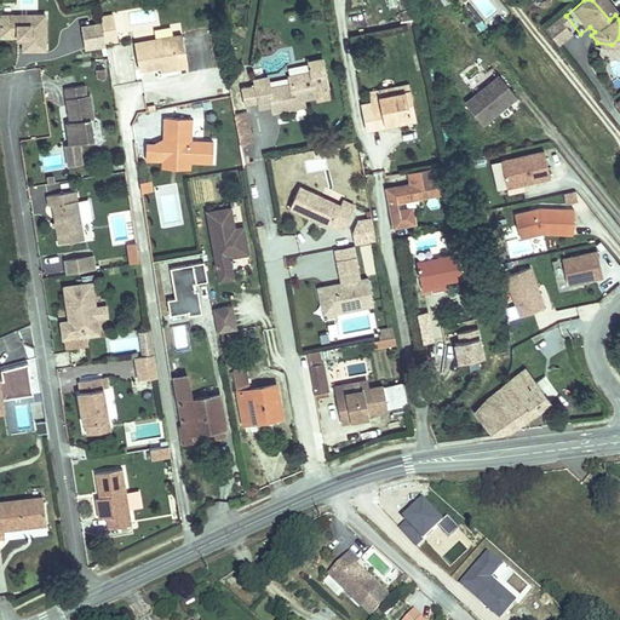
[(35,10),(0,11),(0,33),(10,33),(15,32),(15,38),(16,46),(36,45),(35,10)]
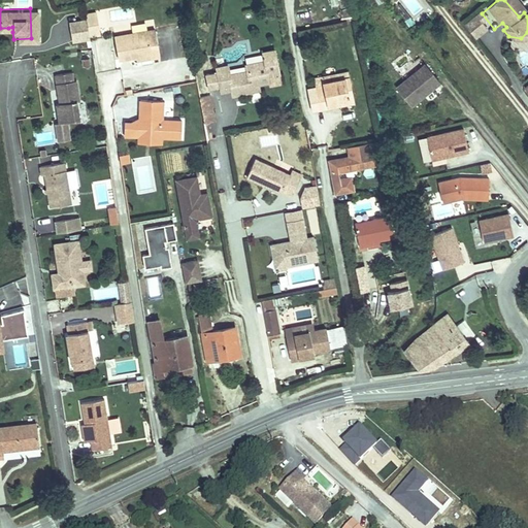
[(475,19),(469,24),(474,30),(481,25),(475,19)]
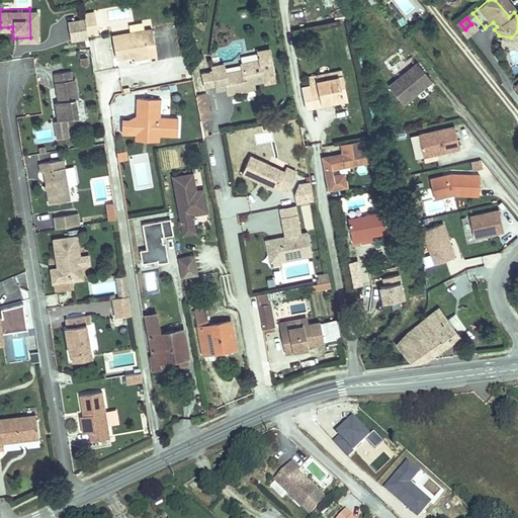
[(76,28),(74,19),(62,21),(63,30),(76,28)]
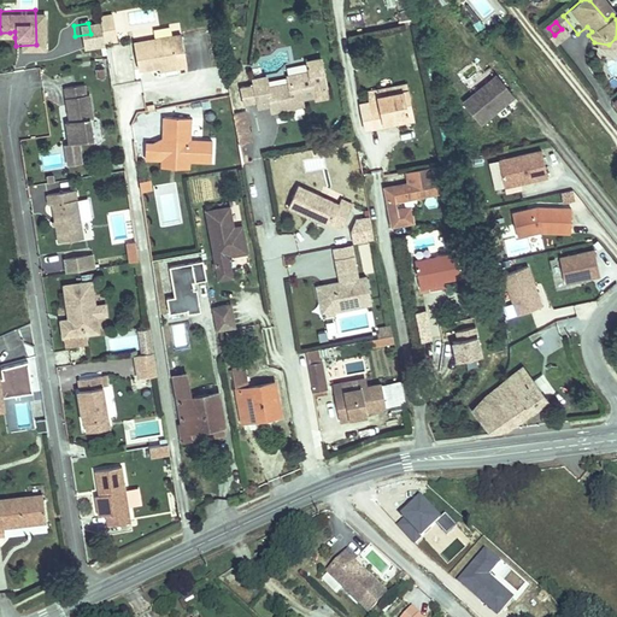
[(94,23),(88,23),(90,34),(75,36),(78,53),(99,50),(94,23)]
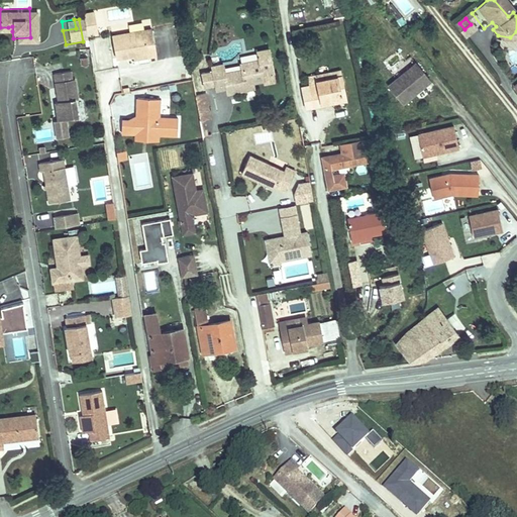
[(152,23),(111,30),(116,62),(161,57),(152,23)]
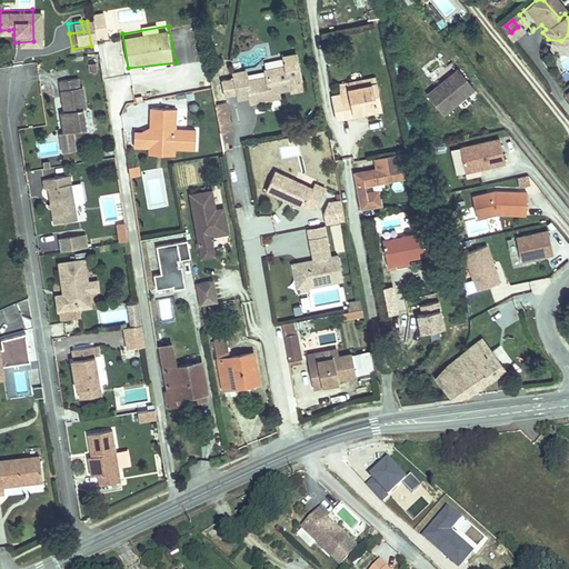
[(506,26),(496,35),(507,48),(517,39),(511,32),(506,26)]
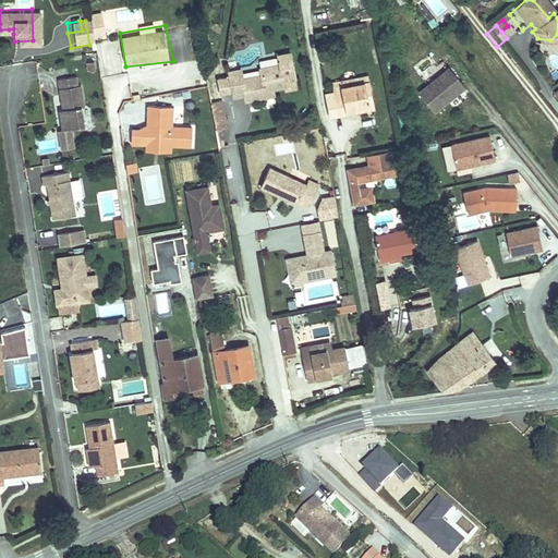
[(537,38),(532,32),(525,37),(531,46),(546,50),(554,44),(550,40),(537,38)]
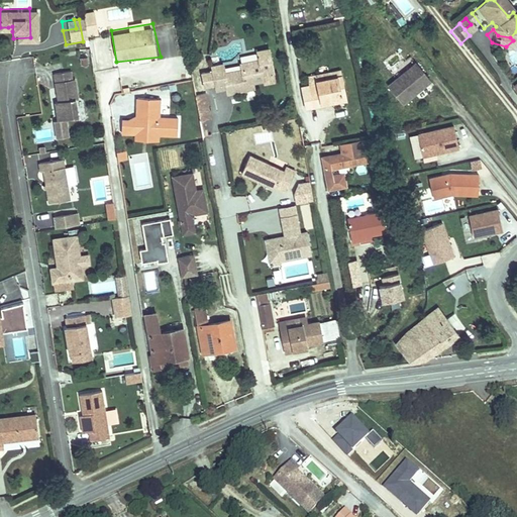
[(221,58),(204,61),(205,67),(208,79),(209,84),(224,81),(226,87),(244,84),(243,78),(250,76),(262,74),(261,68),(273,66),(269,43),(255,45),(257,54),(239,57),(240,64),(222,67),(221,58)]
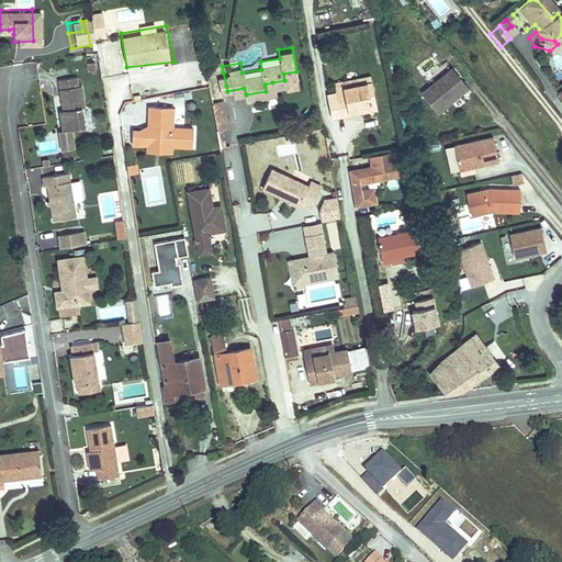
[(86,64),(88,72),(96,71),(93,62),(86,64)]
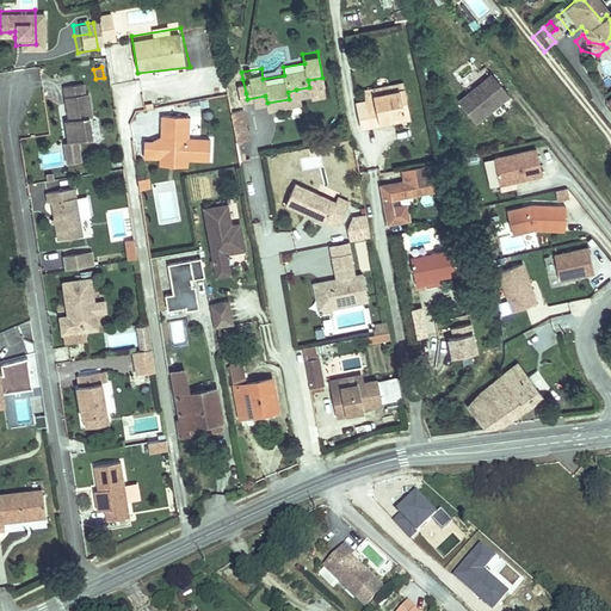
[(364,73),(365,79),(392,75),(390,69),(364,73)]
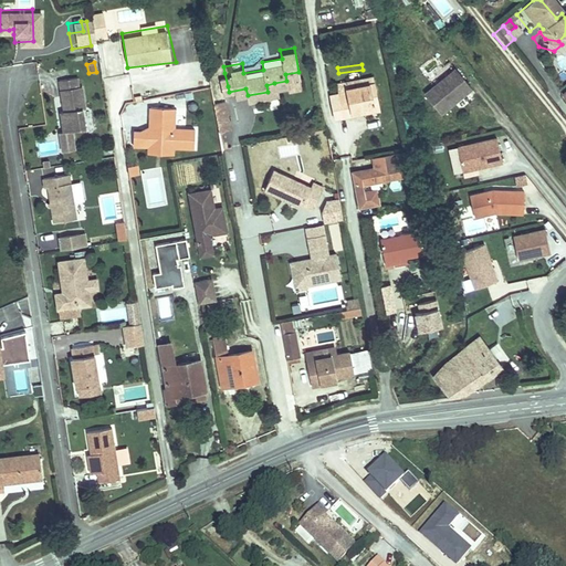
[(473,90),(454,67),(425,93),(442,115),(473,90)]
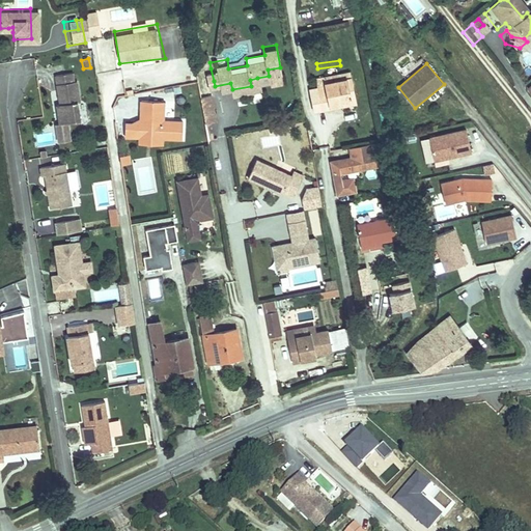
[(330,93),(344,91),(340,65),(317,68),(317,72),(311,73),(311,75),(302,76),(305,96),(320,94),(320,91),(329,90),(330,93)]
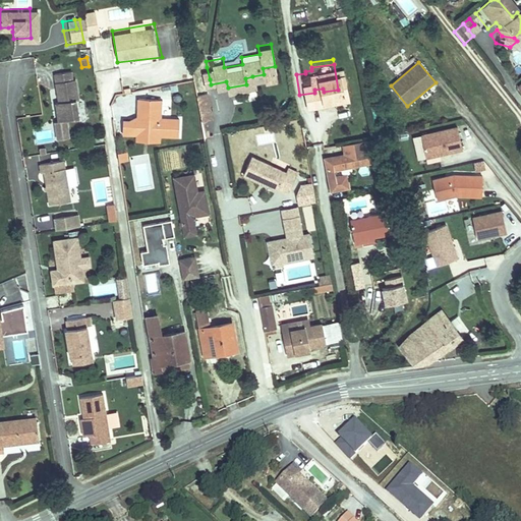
[(207,67),(195,69),(197,81),(210,79),(207,67)]
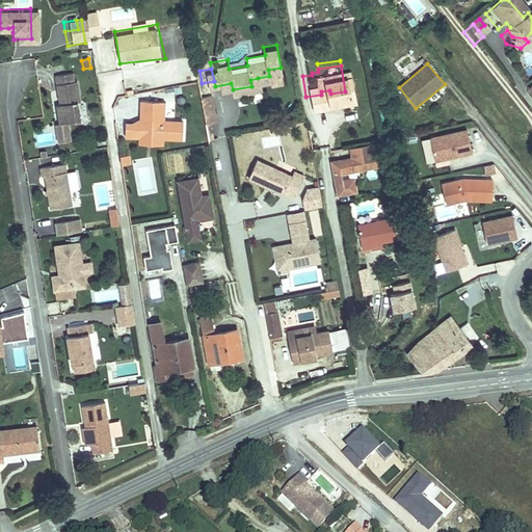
[(62,74),(46,77),(50,102),(52,101),(53,105),(50,106),(48,106),(50,125),(71,122),(68,104),(70,103),(67,83),(63,83),(62,74)]
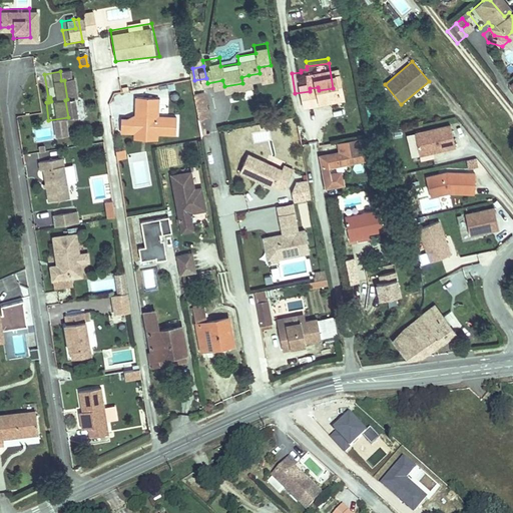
[(162,94),(137,91),(137,116),(123,114),(124,131),(137,133),(137,144),(161,142),(161,134),(177,134),(178,115),(161,114),(162,94)]
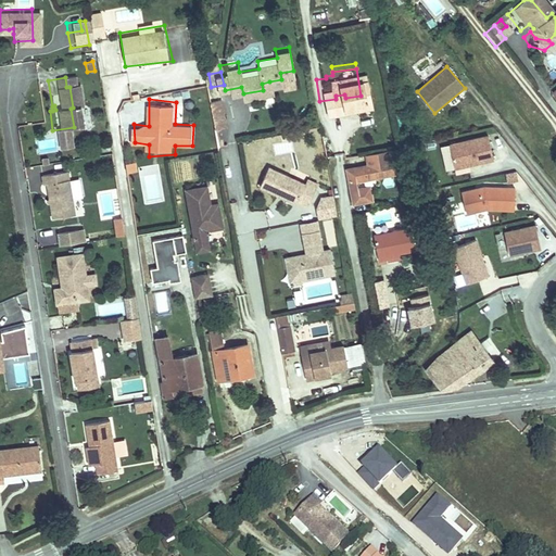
[(220,130),(228,128),(220,100),(209,103),(219,148),(225,146),(220,130)]
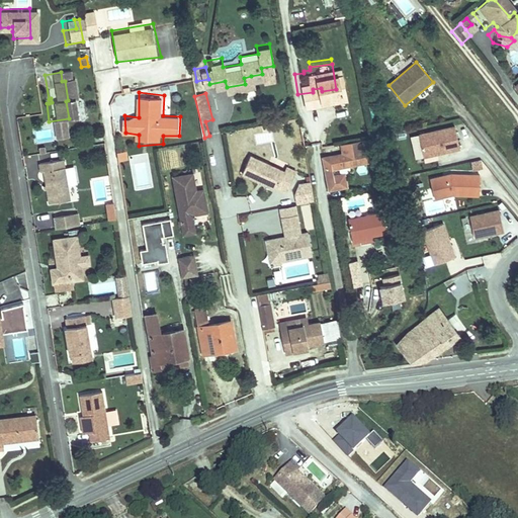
[(453,125),(417,135),(423,160),(459,151),(453,125)]
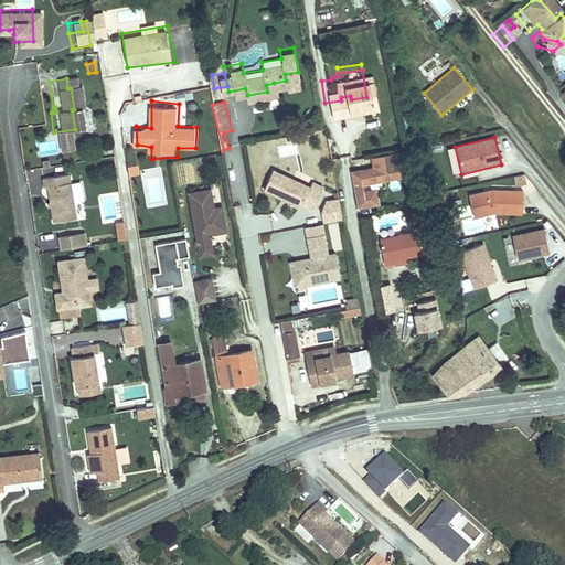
[(355,156),(358,170),(391,166),(388,151),(383,152),(381,140),(359,144),(361,155),(355,156)]
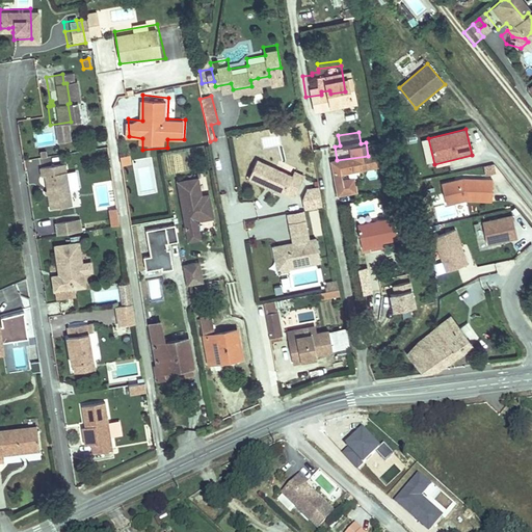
[(122,166),(131,164),(129,155),(118,157),(122,166)]
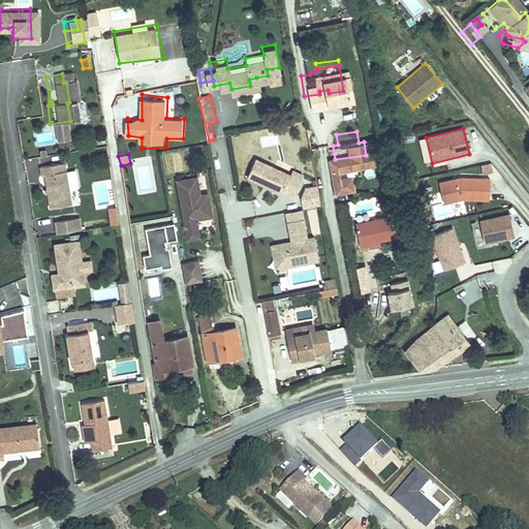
[(57,164),(56,155),(34,158),(35,167),(57,164)]
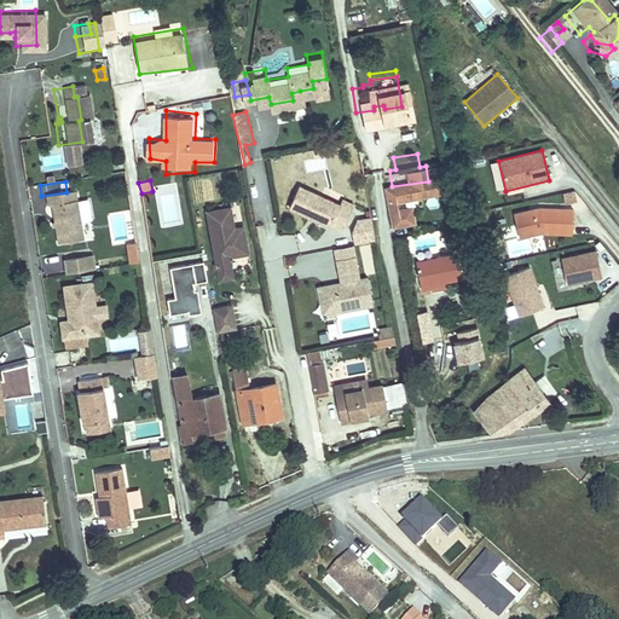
[(70,242),(63,194),(35,198),(36,208),(40,207),(42,223),(47,226),(44,230),(46,246),(70,242)]
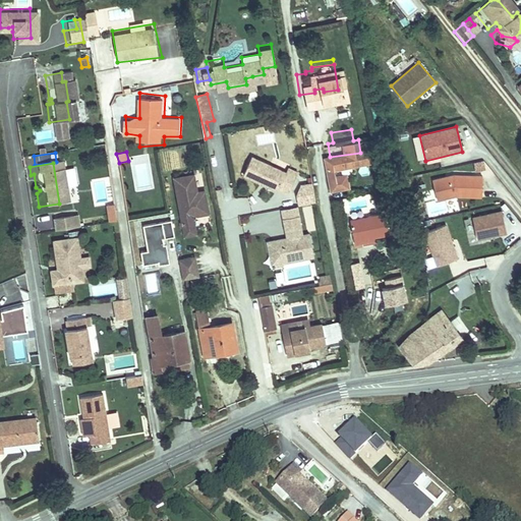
[(241,167),(234,187),(271,199),(272,196),(283,200),(288,183),(278,179),(241,167)]
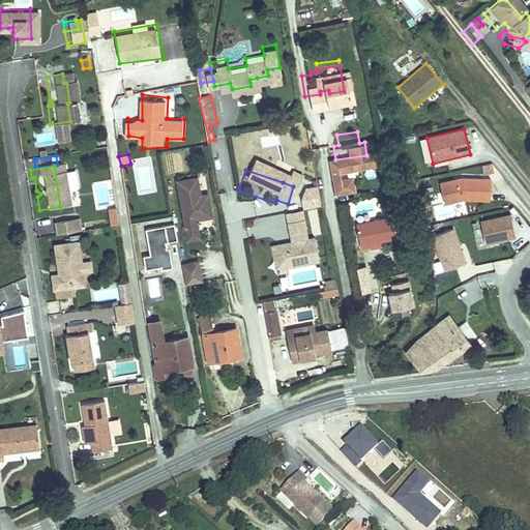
[(112,172),(116,224),(127,223),(124,171),(112,172)]
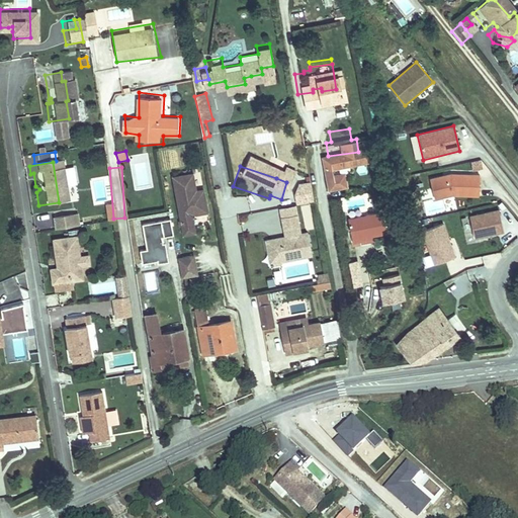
[(479,198),(479,175),(430,175),(430,198),(479,198)]
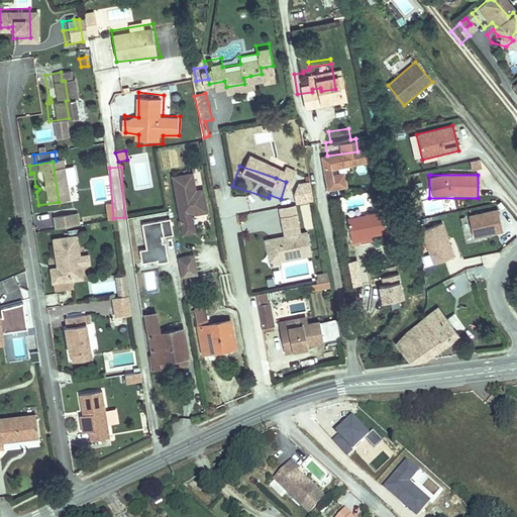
[(186,181),(168,184),(178,241),(188,239),(187,233),(185,223),(187,221),(200,219),(197,198),(189,199),(186,181)]
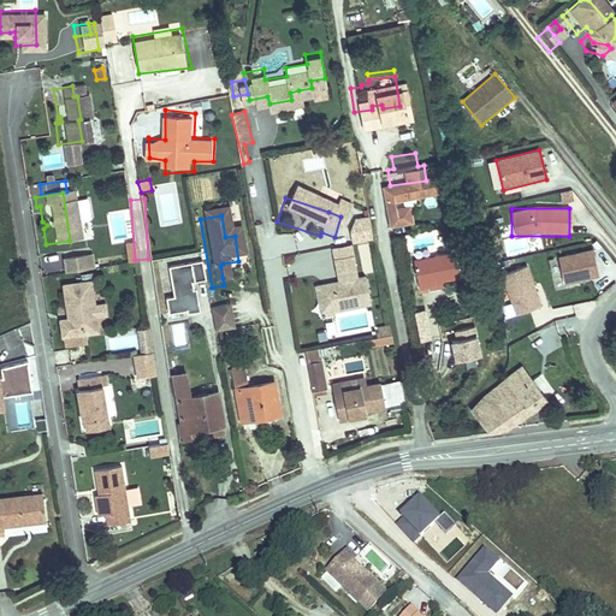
[(511,227),(499,230),(507,259),(542,250),(538,235),(515,241),(511,227)]
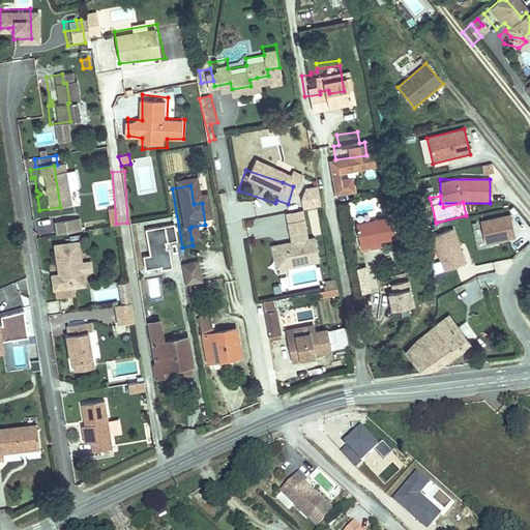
[(256,216),(251,199),(235,204),(240,221),(256,216)]
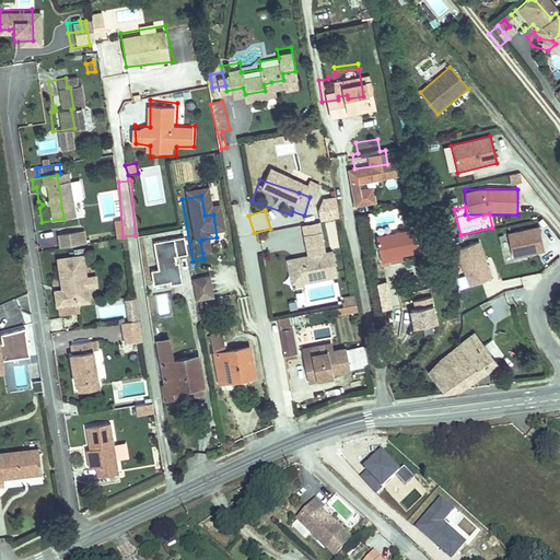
[(396,217),(357,223),(362,252),(375,249),(374,247),(400,242),(396,217)]
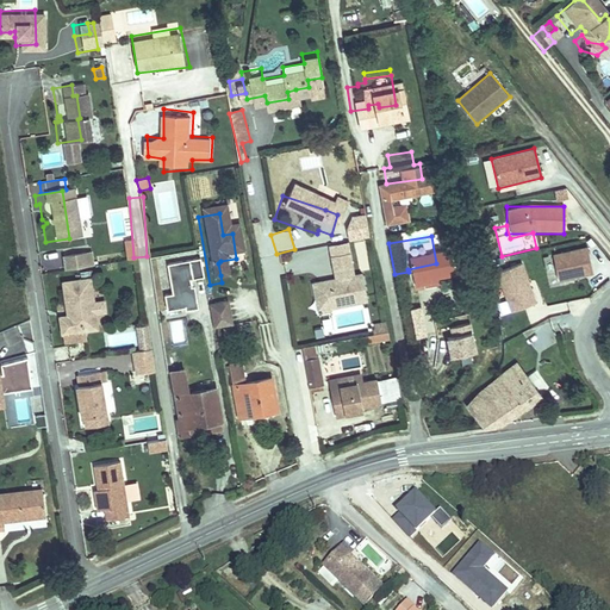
[(134,238),(124,240),(126,260),(136,259),(134,238)]
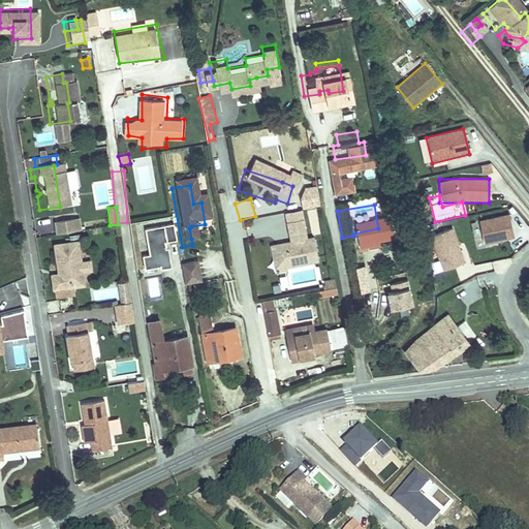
[(478,230),(472,231),(475,252),(497,249),(496,242),(514,239),(509,215),(477,220),(478,230)]
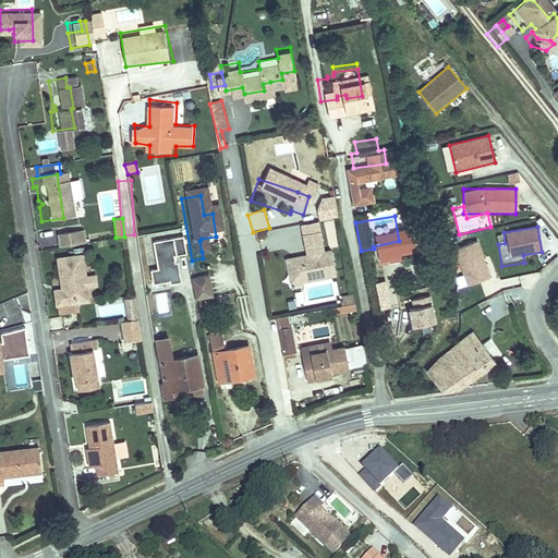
[(58,247),(86,245),(84,231),(57,233),(58,247)]
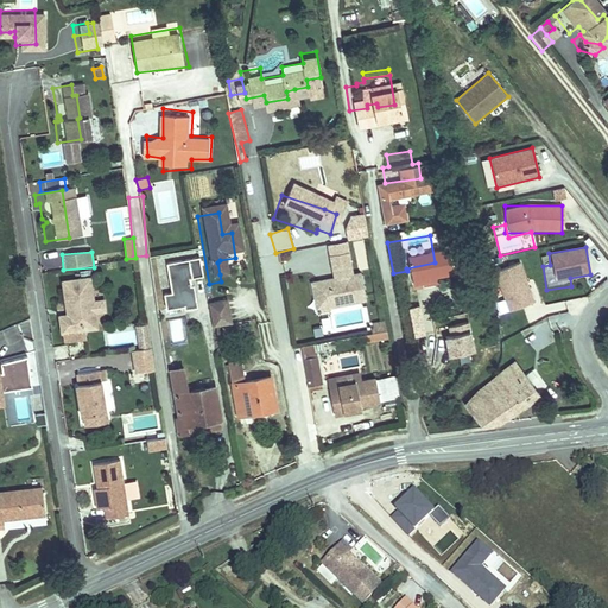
[(200,259),(164,265),(171,311),(207,305),(200,259)]
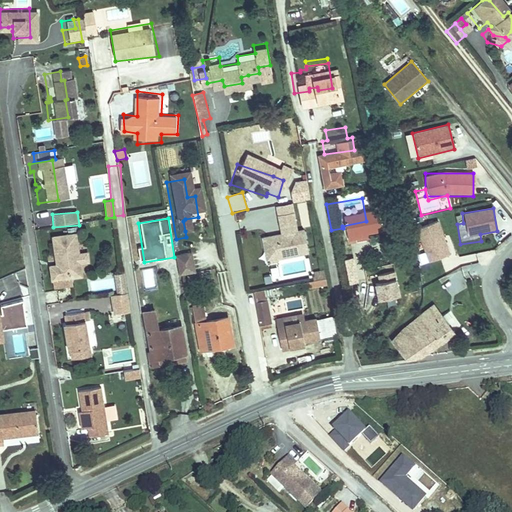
[(439,221),(416,228),(426,263),(449,257),(439,221)]
